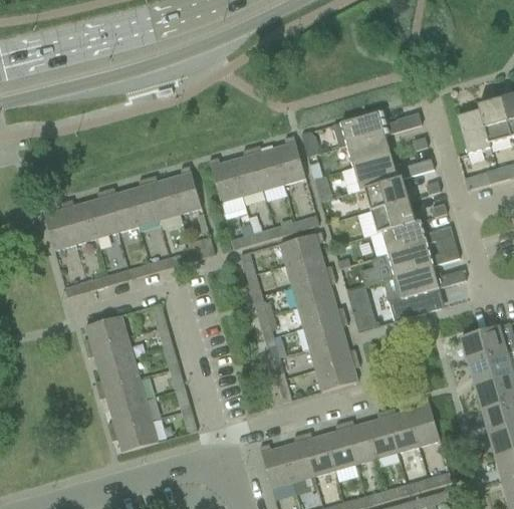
[(513,93),(499,97),(511,137),(513,136),(513,93)]
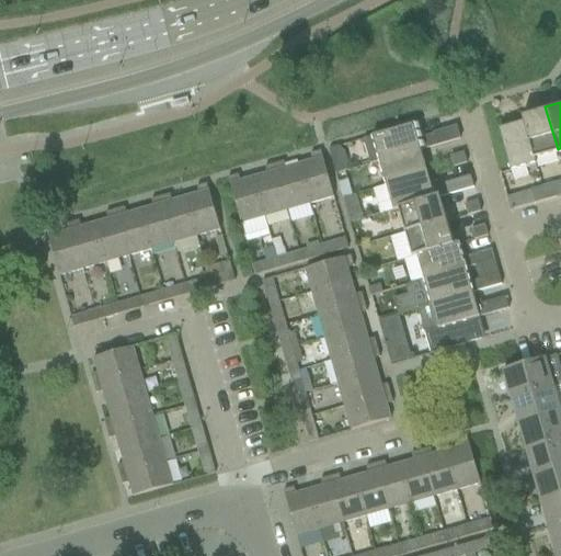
[(558,149),(545,106),(521,114),(522,120),(523,118),(534,156),(535,156),(558,149)]
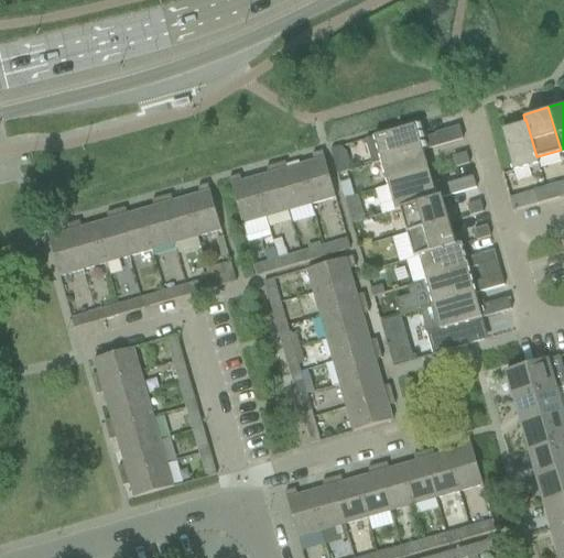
[(525,119),(524,120),(500,127),(513,170),(539,162),(538,156),(537,156),(525,119)]
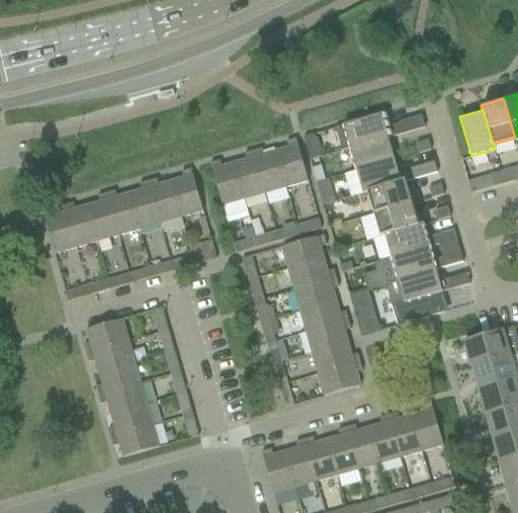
[(385,126),(381,112),(381,111),(335,124),(341,148),(387,135),(389,136),(424,125),(422,115),(400,121),(401,122),(385,126)]
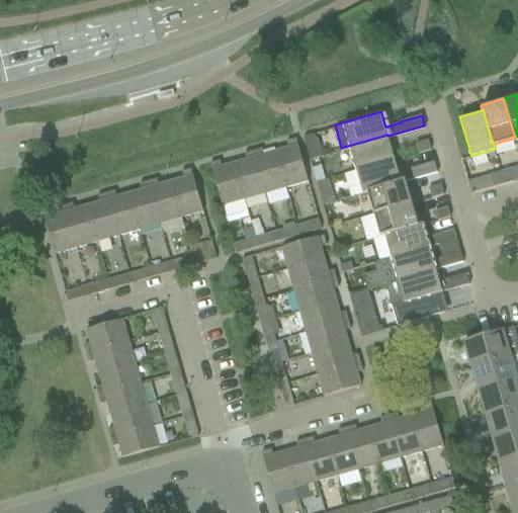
[(303,134),(307,146),(319,142),(317,136),(313,132),(303,134)]
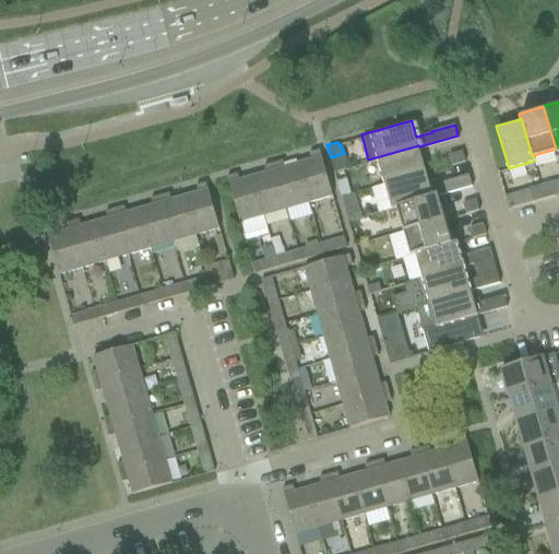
[(418,145),(377,157),(383,181),(420,171),(426,169),(419,146),(418,145)]
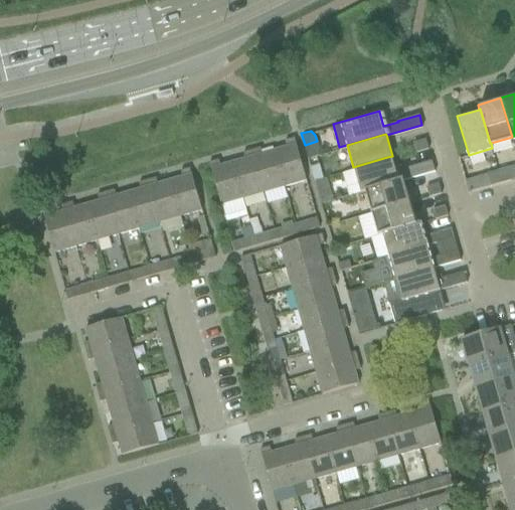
[(286,144),(274,147),(285,184),(306,178),(294,135),(284,138),(286,144)]
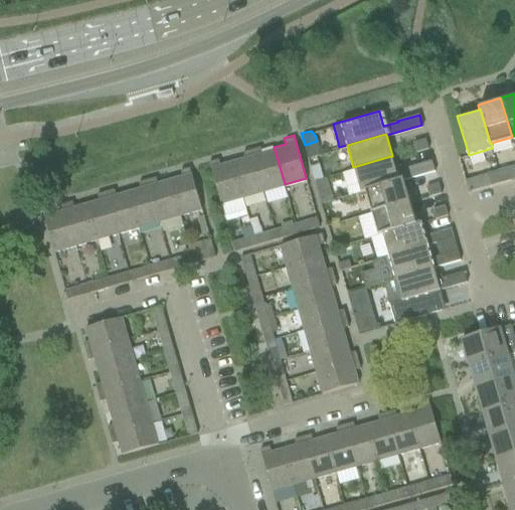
[(428,147),(425,137),(413,140),(416,150),(428,147)]
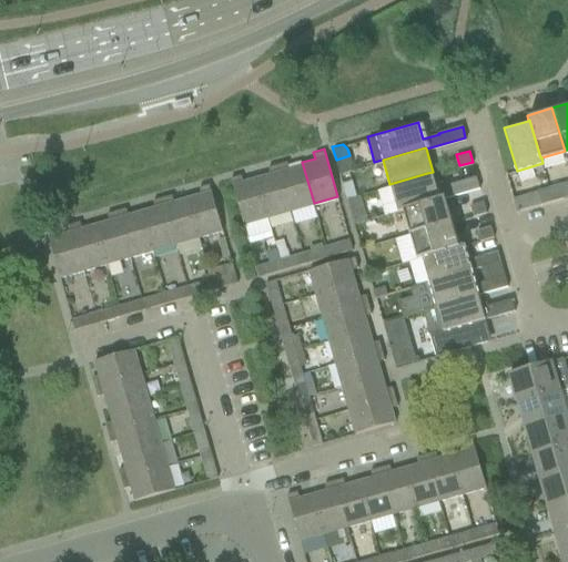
[(314,203),(302,162),(288,166),(286,160),(276,162),(291,210),(314,203)]
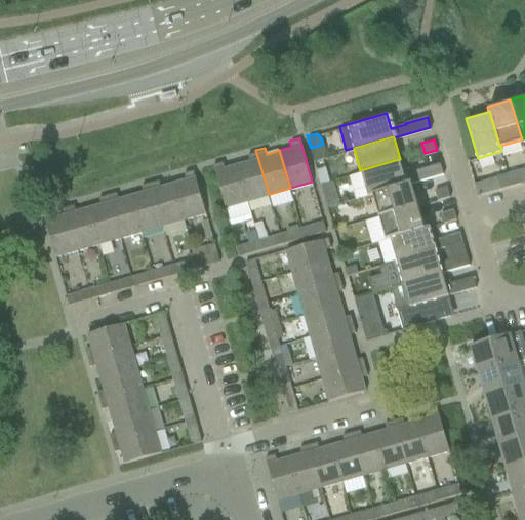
[(269,194),(255,150),(246,153),(248,159),(236,162),(246,200),(269,194)]
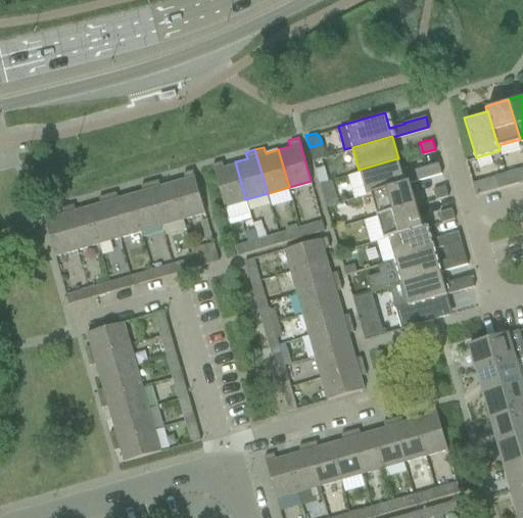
[(402,172),(401,171),(398,158),(393,159),(359,170),(366,193),(371,192),(405,183),(410,181),(441,173),(438,161),(402,172)]
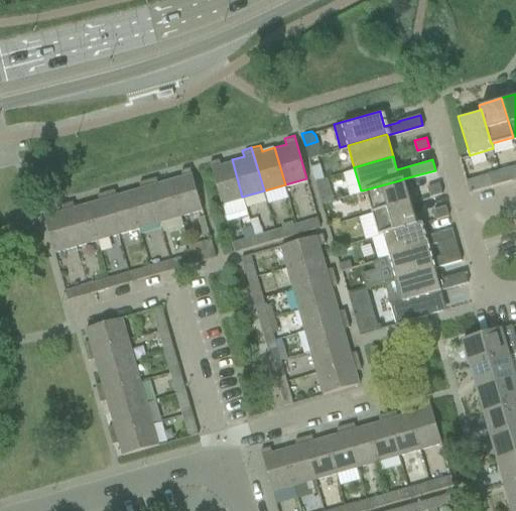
[(219,157),(209,159),(221,204),(242,197),(232,159),(221,163),(219,157)]
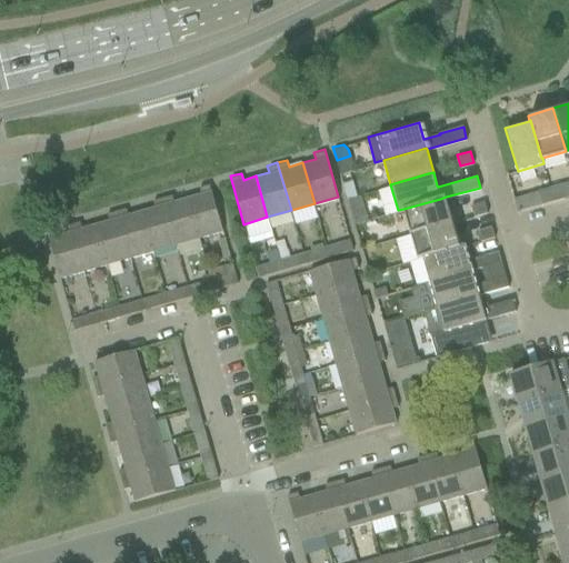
[(200,191),(188,194),(200,235),(223,230),(209,181),(198,184),(200,191)]
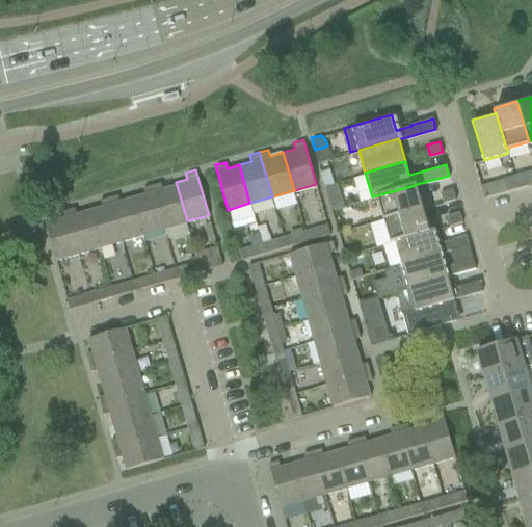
[(524,172),(513,174),(516,187),(527,184),(524,172)]
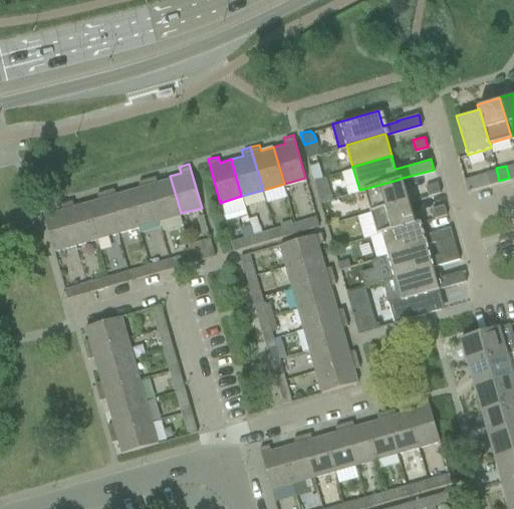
[(499,181),(496,168),(486,171),(489,183),(499,181)]
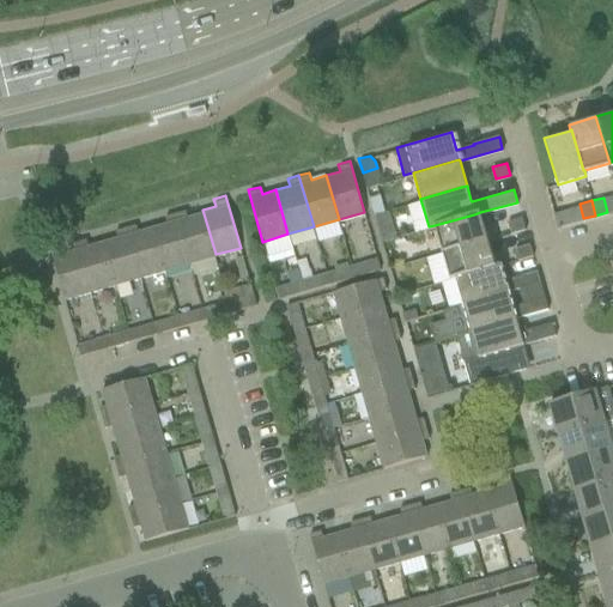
[(216,254),(202,210),(187,214),(186,207),(175,211),(190,261),(216,254)]
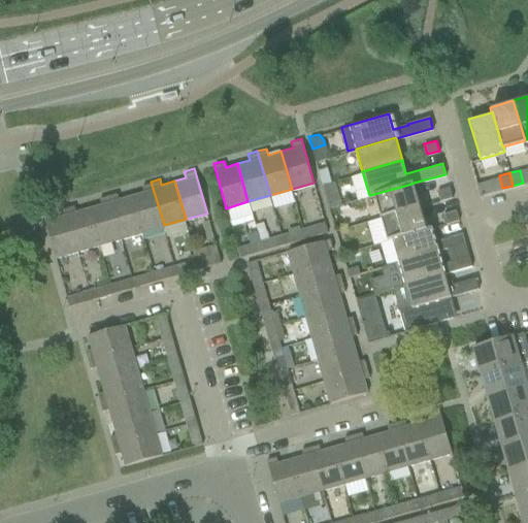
[(324,183),(330,205),(341,202),(335,180),(324,183)]
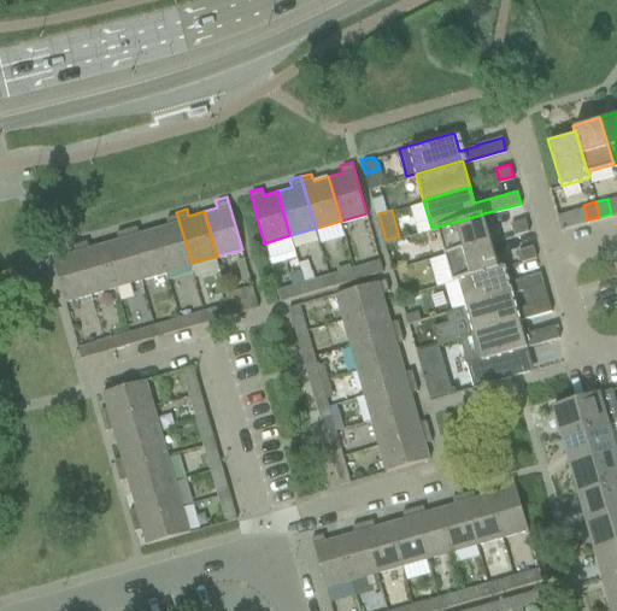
[(192,263),(176,212),(165,215),(166,222),(153,227),(166,270),(192,263)]
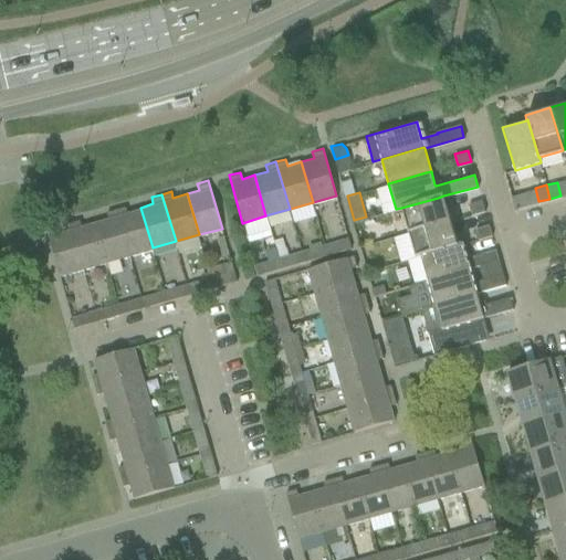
[(450,220),(447,209),(443,196),(438,198),(401,208),(408,233),(446,222),(444,221),(450,220)]
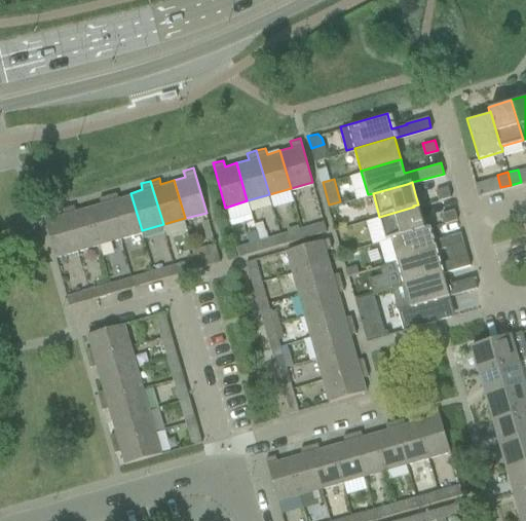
[(438,199),(450,196),(447,185),(435,189),(438,199)]
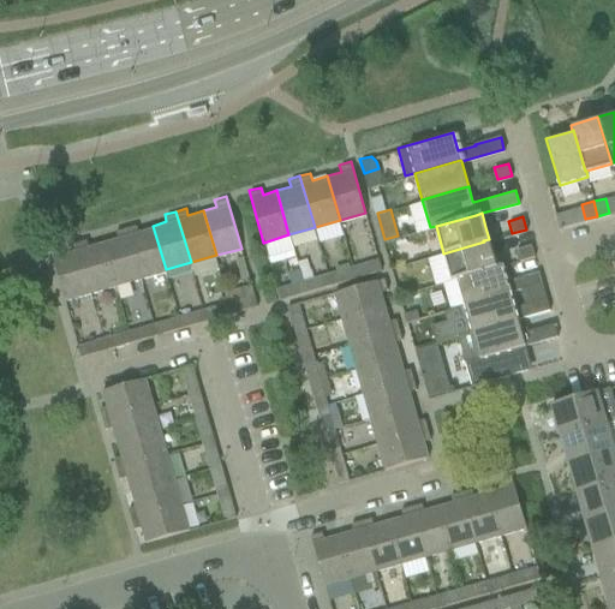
[(166,269),(153,226),(138,230),(136,222),(125,226),(141,276),(166,269)]
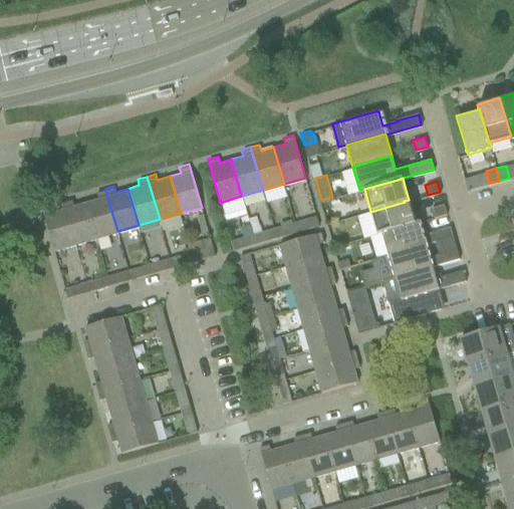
[(117,231),(104,189),(95,191),(97,197),(85,201),(96,237),(117,231)]
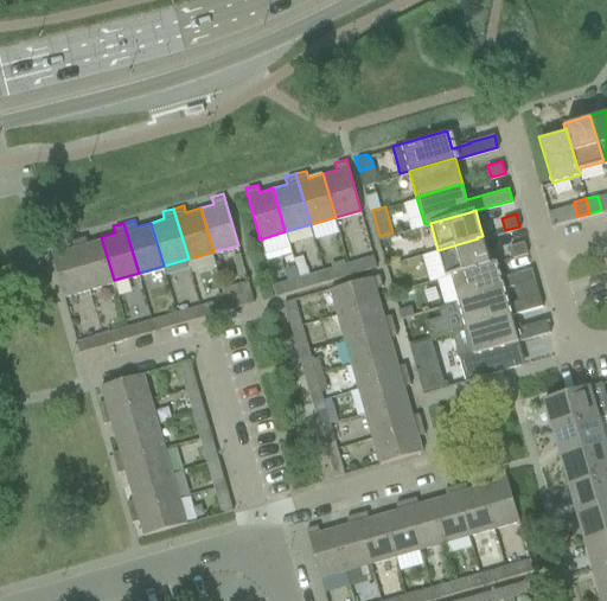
[(114,280),(101,237),(87,241),(84,234),(74,237),(89,287),(114,280)]
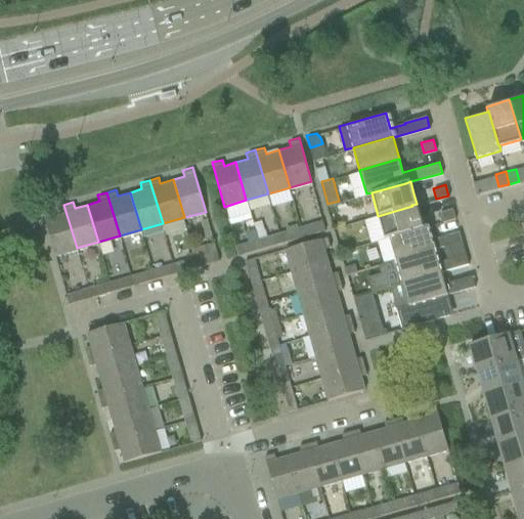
[(423,225),(421,216),(417,204),(411,205),(412,206),(378,216),(384,238),(389,236),(424,226),(428,225),(428,224),(423,225)]
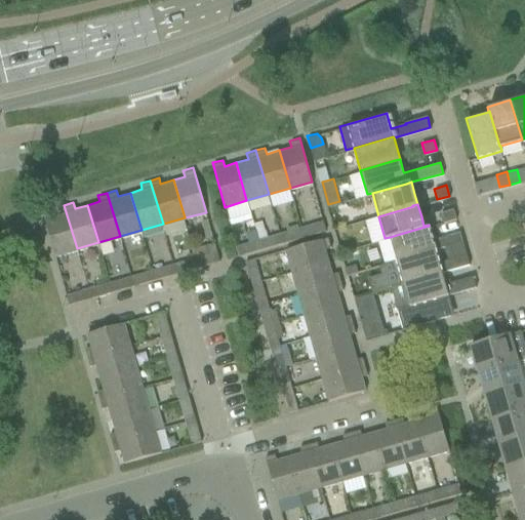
[(77,248),(64,205),(55,207),(56,213),(44,217),(54,254),(77,248)]
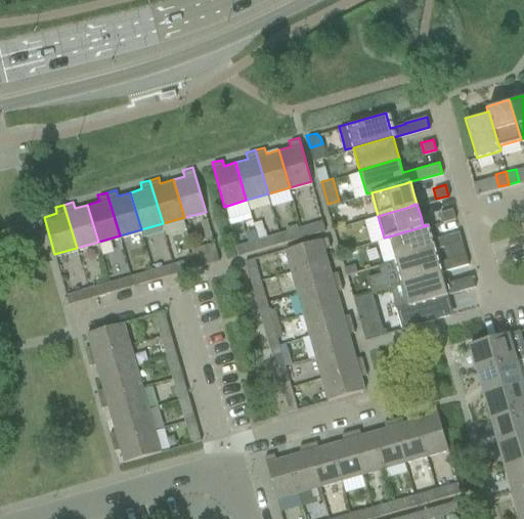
[(440,211),(443,221),(455,218),(452,208),(440,211)]
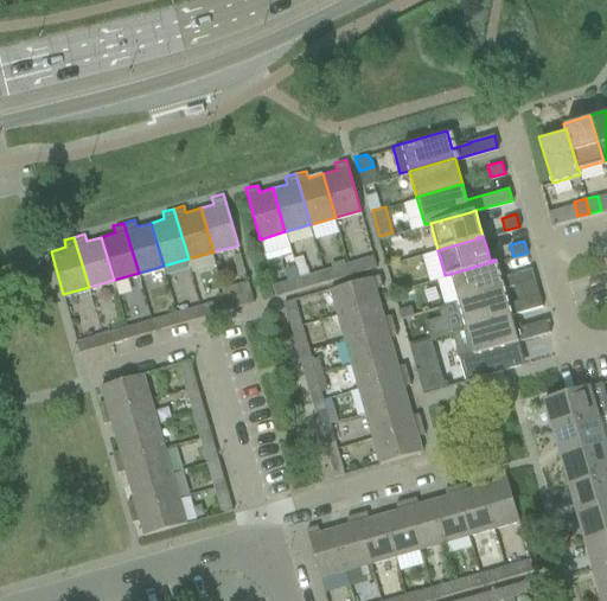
[(366,256),(347,261),(350,272),(370,267),(366,256)]
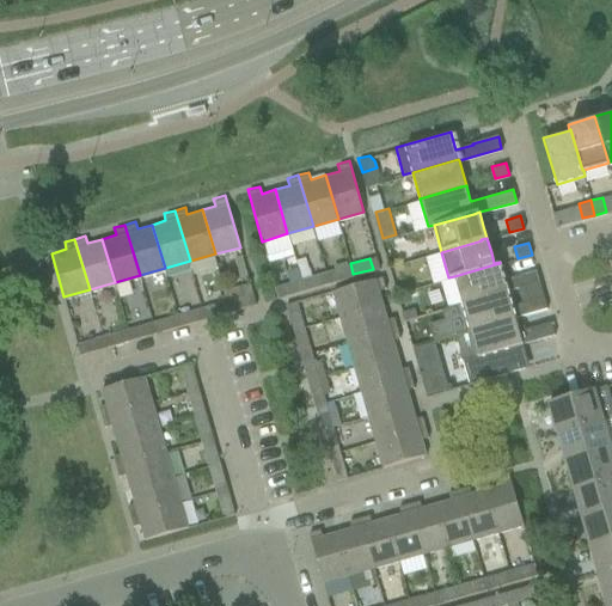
[(353,274),(350,263),(331,269),(335,280),(353,274)]
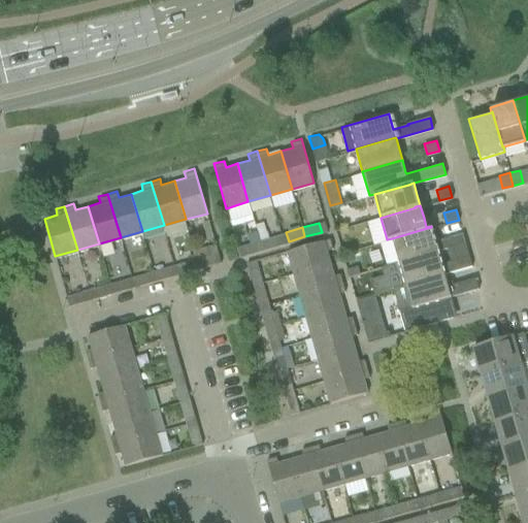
[(435,239),(431,227),(427,228),(392,238),(399,261),(438,250),(465,242),(462,232),(435,239)]
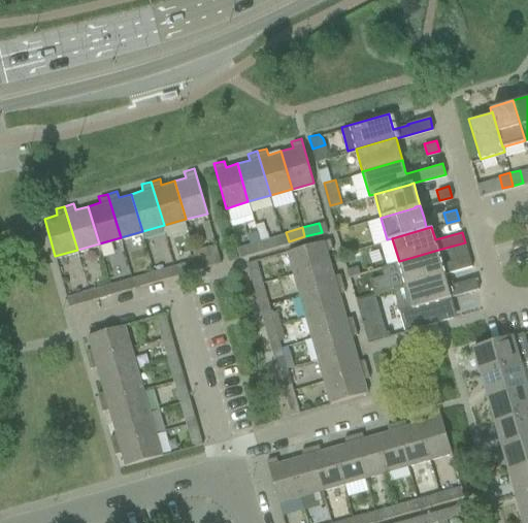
[(276,235),(259,239),(262,249),(278,244),(276,235)]
